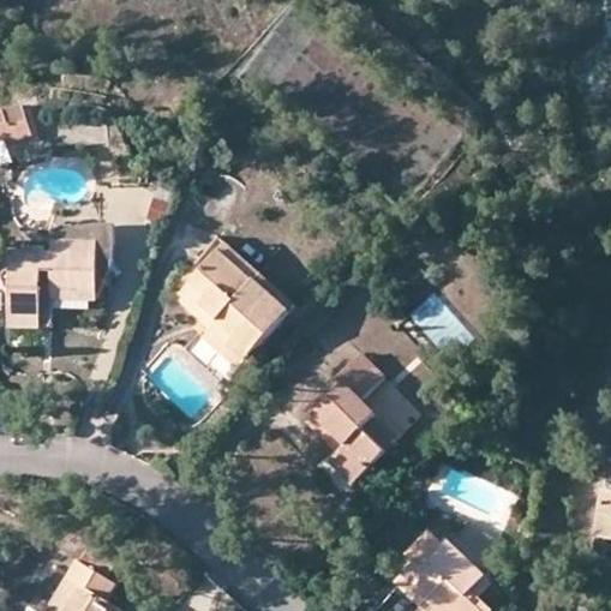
[(19,101),(0,107),(10,132),(11,136),(29,130),(19,101)]
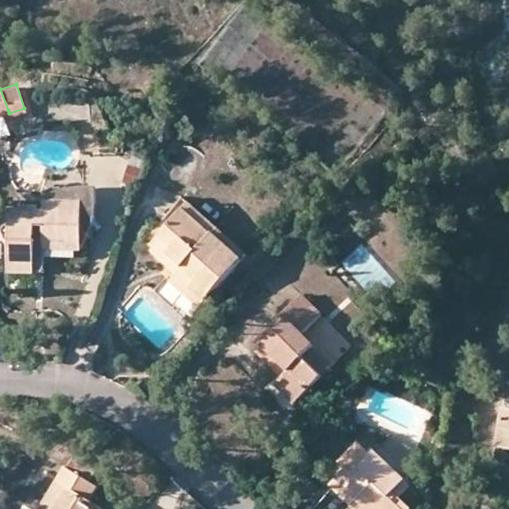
[(0,112),(8,110),(0,89),(0,112)]
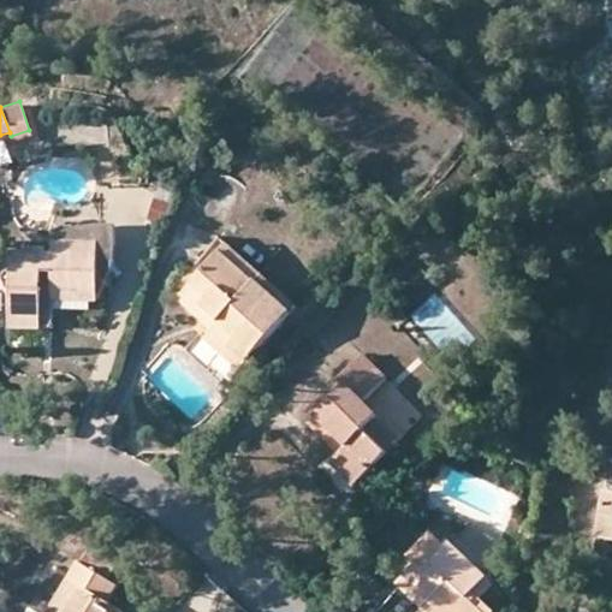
[(48,250),(49,239),(10,238),(10,250),(48,250)]
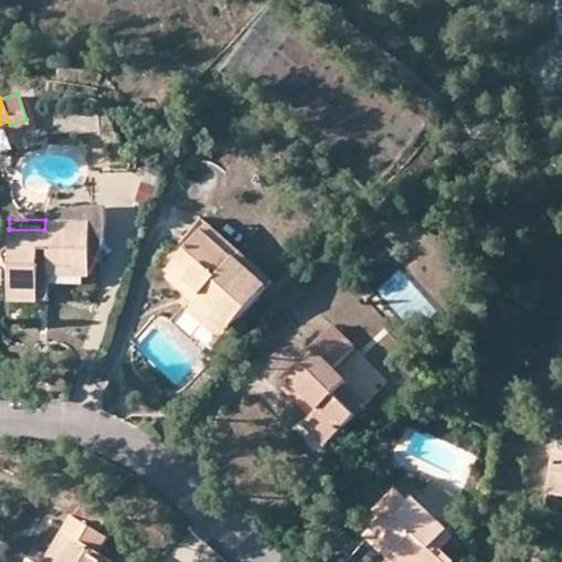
[(36,273),(48,273),(86,273),(88,221),(45,220),(44,230),(9,230),(8,297),(36,298),(36,273)]
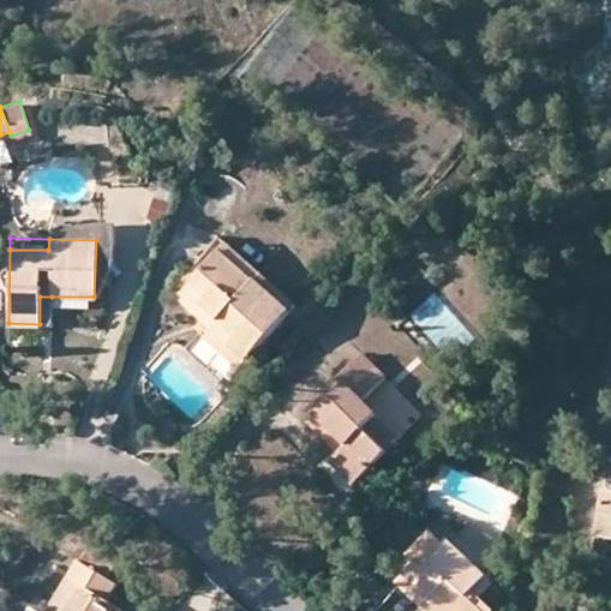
[(252,280),(258,271),(223,240),(216,249),(252,280)]
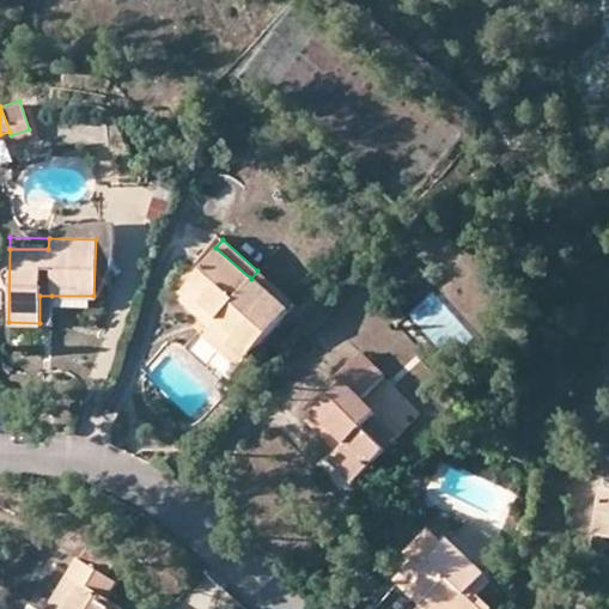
[(208,324),(243,357),(291,302),(257,270),(251,279),(215,248),(182,286),(215,316),(208,324)]
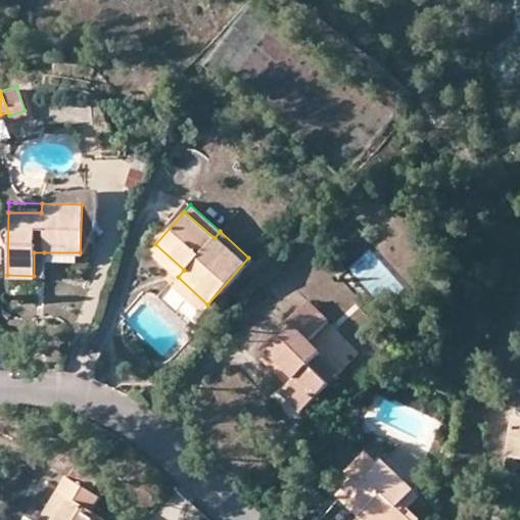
[(184,270),(155,244),(148,251),(178,277),(184,270)]
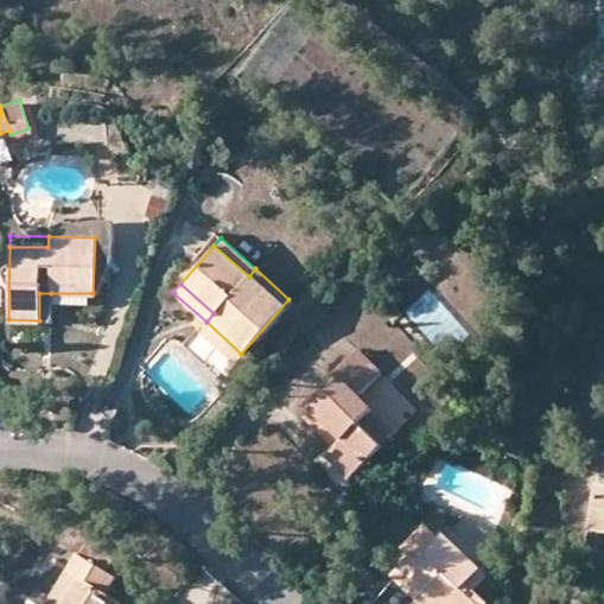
[(39,293),(39,320),(51,320),(51,293),(39,293)]
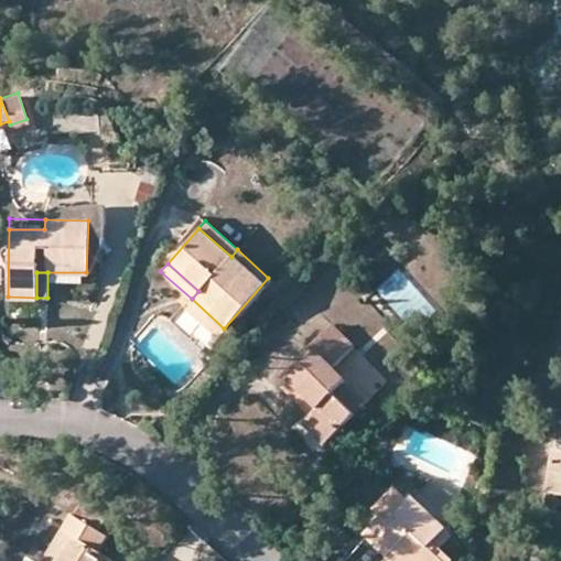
[(184,308),(216,335),(224,328),(192,299),(184,308)]
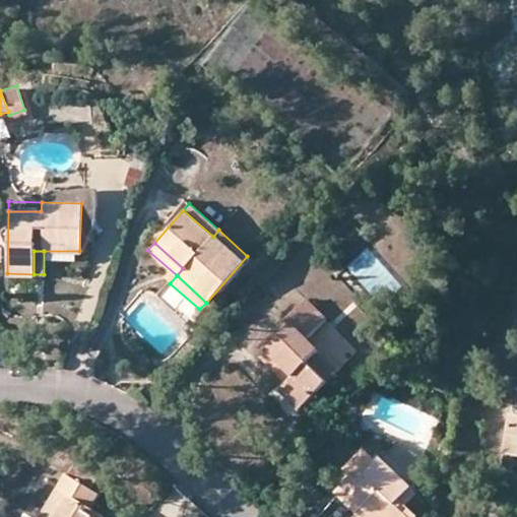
[(291,372),(282,380),(276,386),(298,406),(326,376),(308,359),(314,351),(318,347),(306,335),(324,316),(305,297),(284,316),(292,321),(265,347),(291,372)]
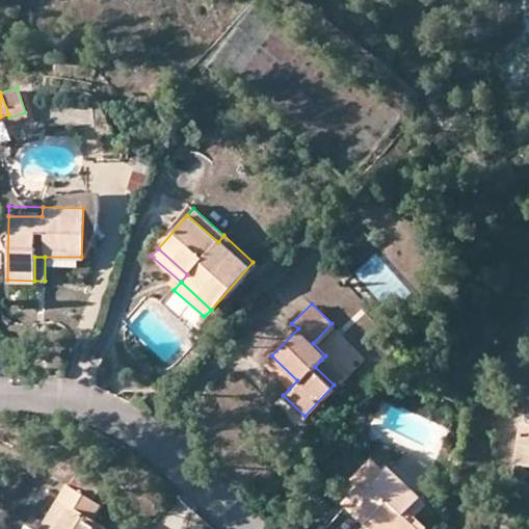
[(297,380),(271,355),(263,364),(289,389),(297,380)]
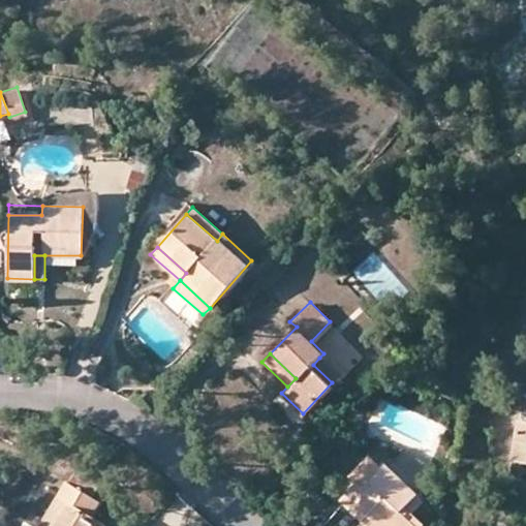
[(313,365),(332,382),(338,376),(319,358),(313,365)]
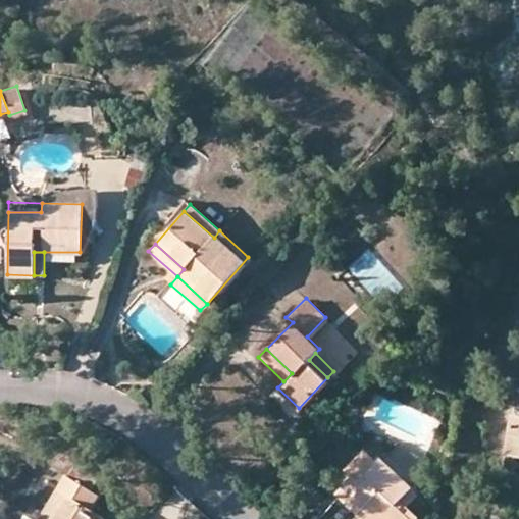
[(518,406),(513,405),(503,453),(518,456),(518,406)]
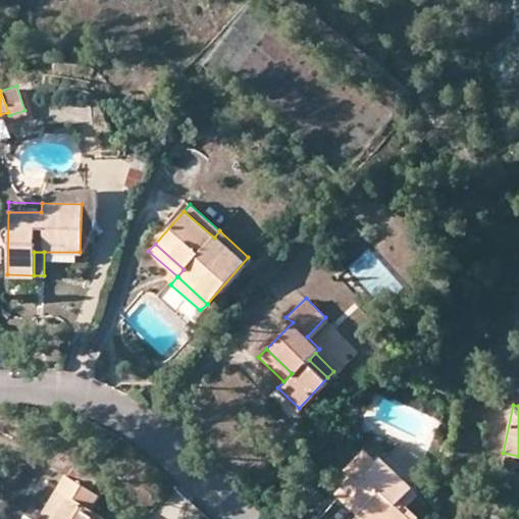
[(413,492),(379,459),(367,448),(347,469),(352,474),(335,491),(364,517),(362,518),(416,518),(418,518),(403,504),(413,492)]
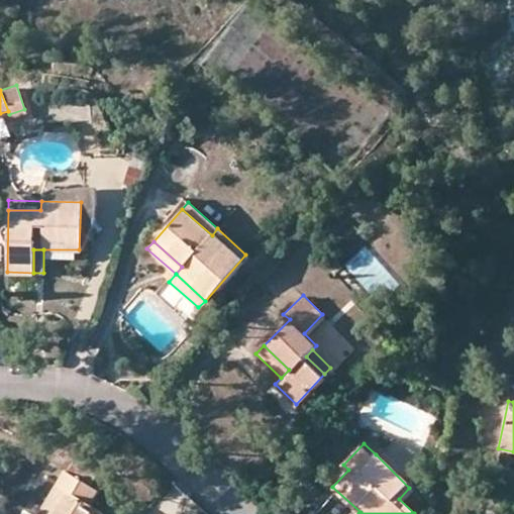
[(64,471),(88,484),(93,474),(70,460),(64,471)]
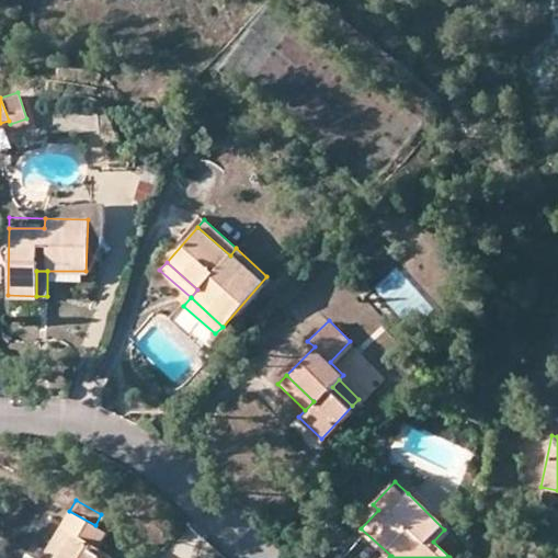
[(69,532),(52,557),(106,557),(110,555),(95,546),(104,531),(95,525),(69,511),(67,510),(57,525),(69,532)]
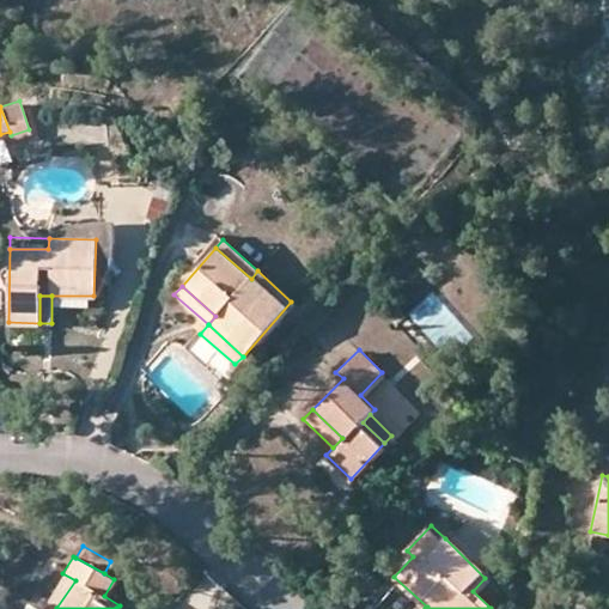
[(56,608),(75,580),(62,573),(41,608),(56,608)]
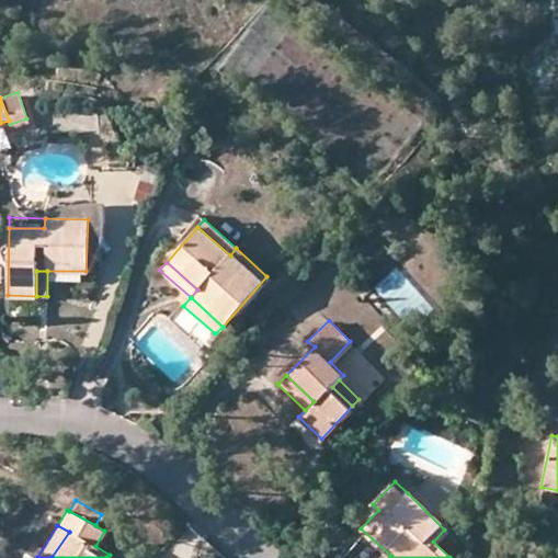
[(354,557),(341,545),(329,557),(354,557)]
